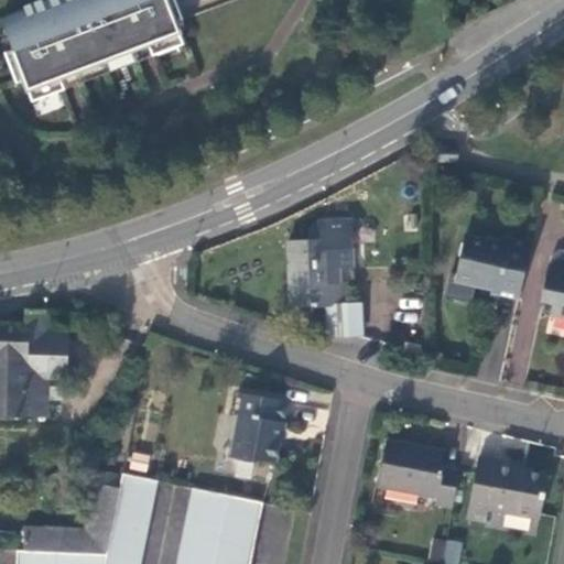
[(32,100),(63,88),(60,76),(133,47),(138,60),(183,42),(174,21),(182,18),(175,0),(46,0),(0,18),(1,19),(12,49),(4,52),(15,82),(23,78),(32,100)]
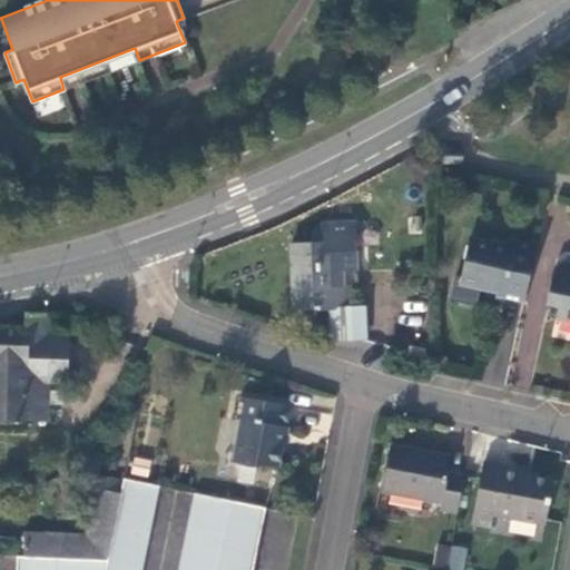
[(64,89),(139,60),(135,48),(60,77),(64,89)]
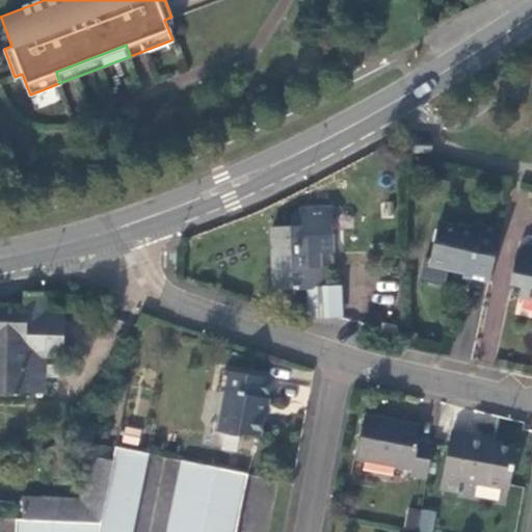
[(291,227),(271,228),(273,289),(308,289),(309,318),(340,316),(339,287),(325,287),(324,268),(321,268),(320,254),(334,254),(331,207),(301,208),(291,216),(291,227)]
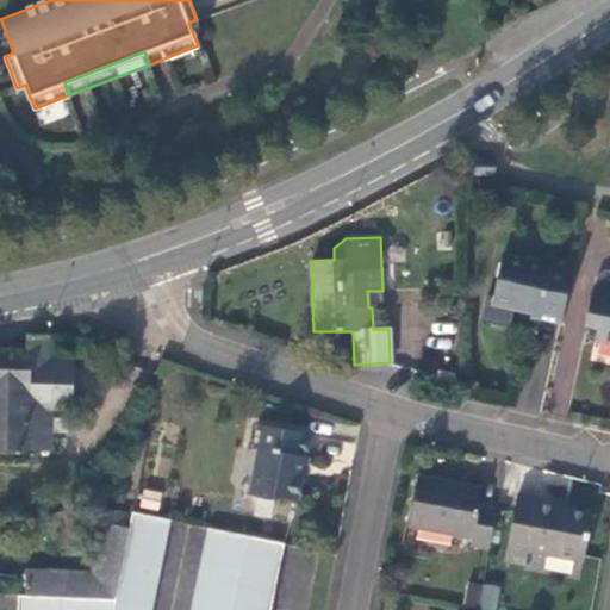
[(492,303),(537,313),(536,318),(561,323),(574,263),(549,259),(548,266),(503,256),(492,303)]
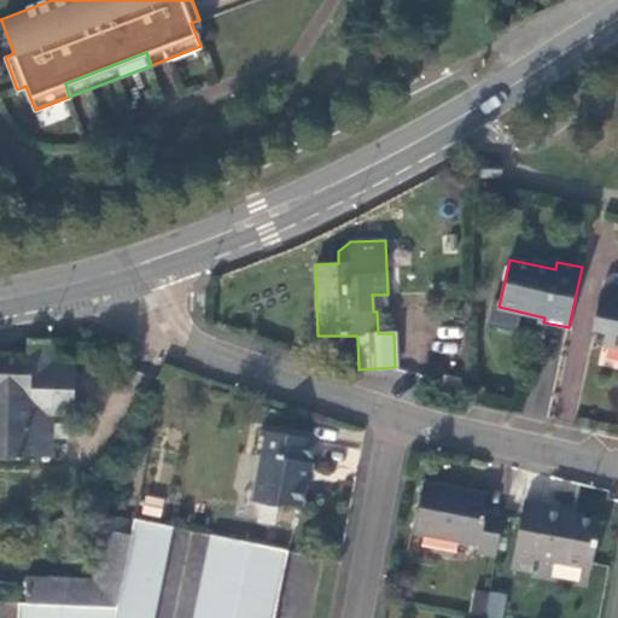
[(617,284),(611,283),(601,289),(595,316),(606,333),(602,347),(617,350),(617,284)]
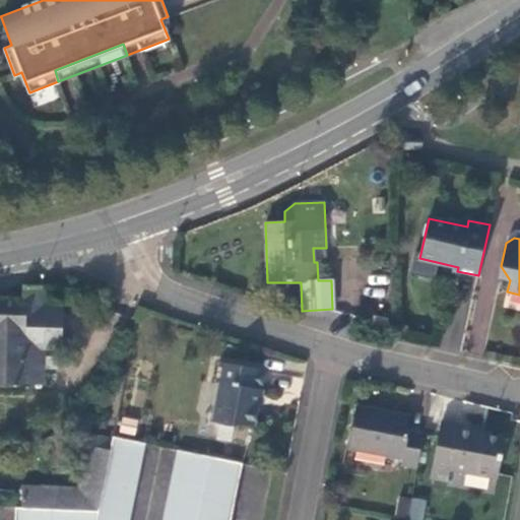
[(47,310),(48,285),(25,284),(24,299),(0,298),(0,384),(17,385),(20,383),(20,380),(45,381),(46,338),(55,339),(56,310),(47,310)]
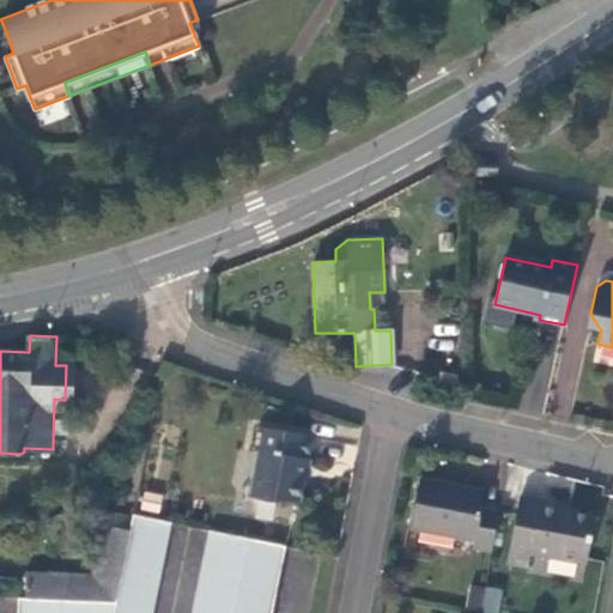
[(286,431),(259,425),(247,495),(299,504),(311,436),(286,431)]
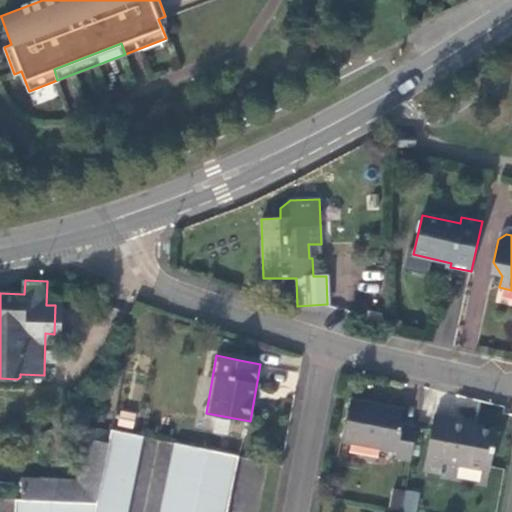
[(395,456),(411,459),(418,426),(402,422),(405,407),(380,403),(352,397),(344,441),(397,451),(395,456)]
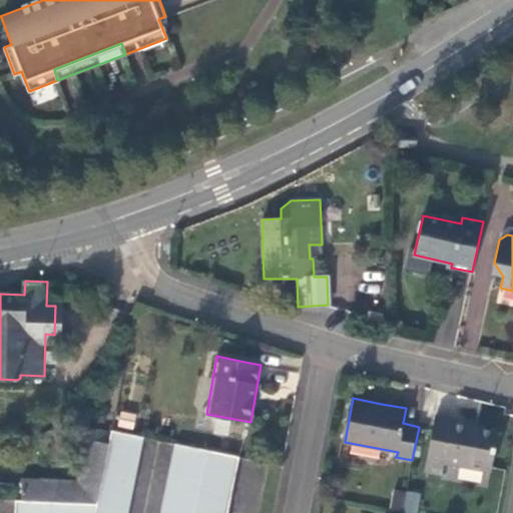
[(437,416),(427,468),(444,472),(446,460),(493,469),(500,431),(472,426),(454,423),(454,420),(437,416)]
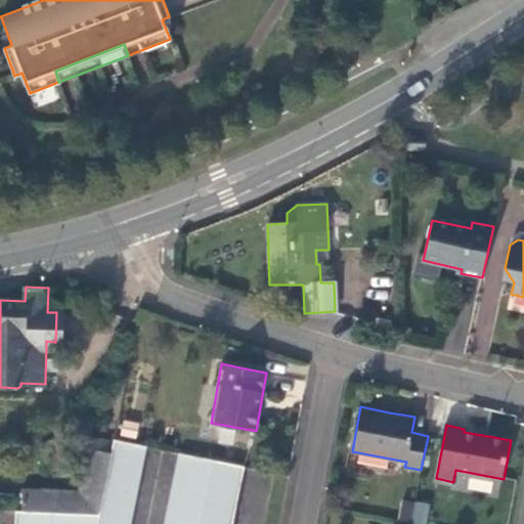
[(219,427),(215,442),(232,446),(236,431),(219,427)]
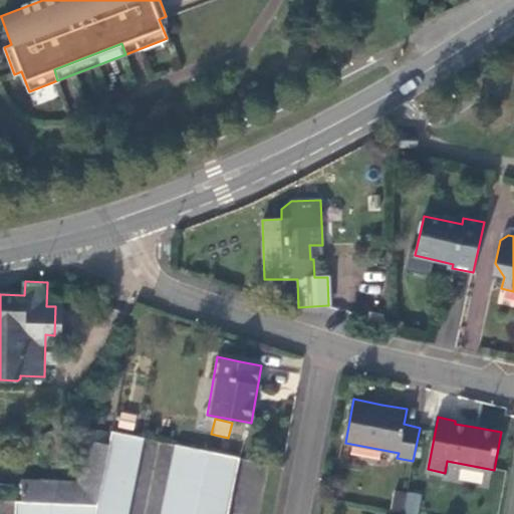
[(23,479),(22,501),(96,504),(109,443),(105,443),(107,432),(92,429),(90,440),(86,439),(80,482),(23,479)]
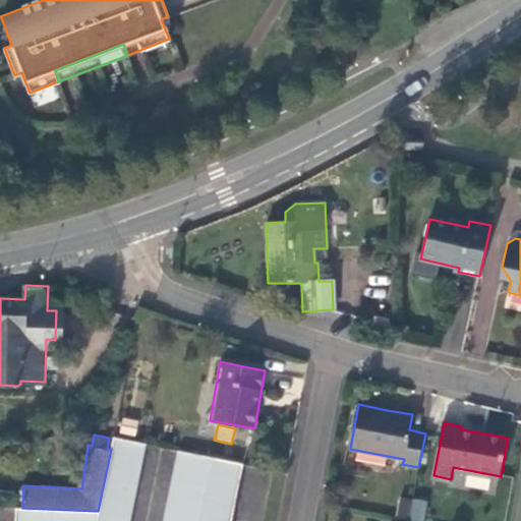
[(98,511),(22,508),(17,508),(15,520),(129,520),(146,444),(113,437),(111,449),(98,511)]
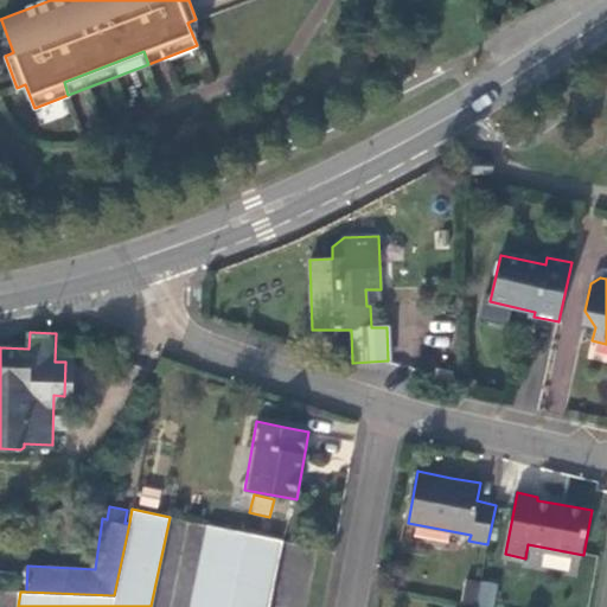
[(209,524),(191,606),(269,606),(283,540),(209,524)]
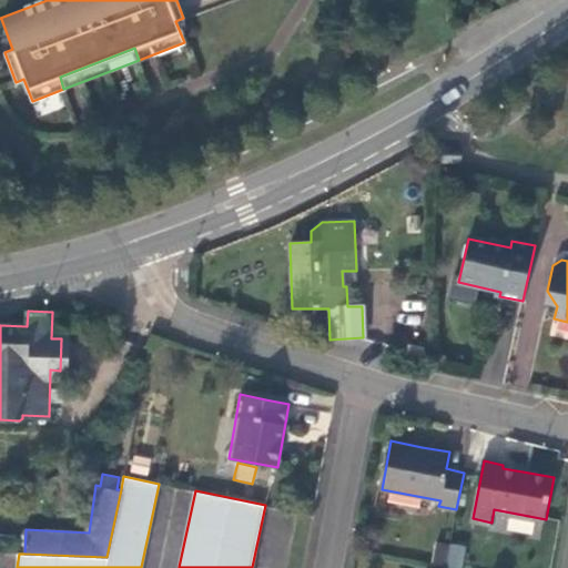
[(437,541),(432,567),(445,567),(449,549),(449,545),(437,541)]
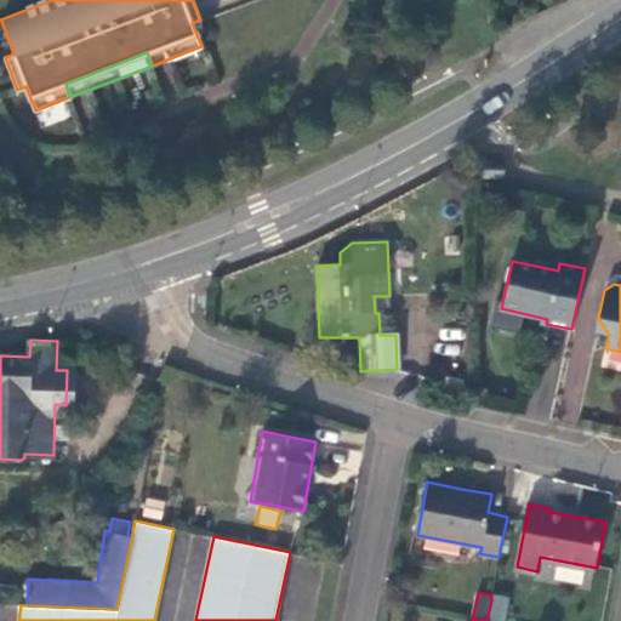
[(491,600),(486,620),(502,620),(506,603),(491,600)]
